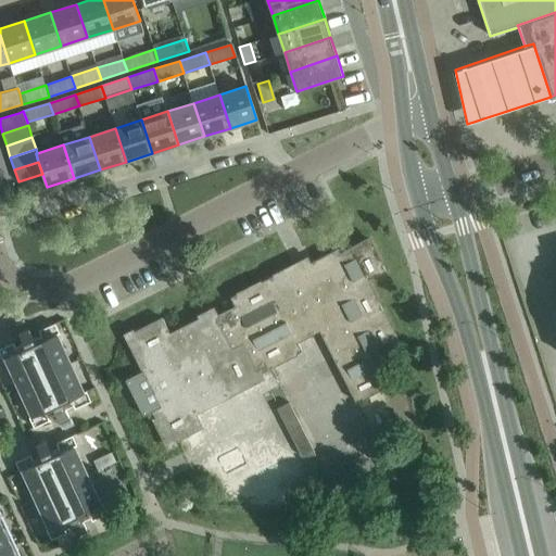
[(154,419),(168,447),(177,443),(176,442),(205,427),(194,406),(224,392),(226,395),(260,378),(251,361),(261,356),(267,369),(302,352),(298,344),(320,332),(356,401),(388,384),(373,356),(399,342),(367,280),(386,270),(369,239),(340,253),(338,249),(305,265),(311,276),(302,280),(293,265),(230,298),(235,306),(216,315),(213,308),(198,317),(199,318),(169,332),(162,318),(135,332),(134,330),(126,335),(140,363),(141,363),(146,370),(126,380),(143,415),(152,411),(155,418),(154,419)]
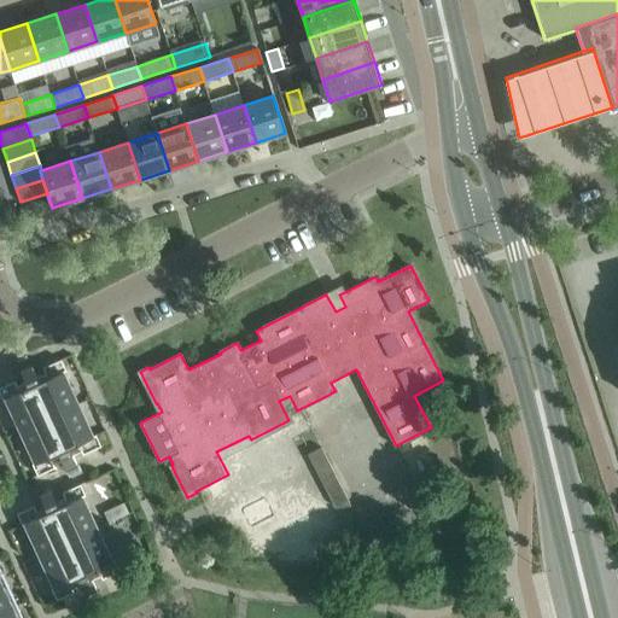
[(0,388),(0,392),(4,400),(6,398),(36,462),(33,464),(38,474),(56,467),(51,456),(59,453),(63,459),(73,454),(70,448),(79,444),(83,454),(101,445),(95,435),(92,436),(63,372),(66,371),(62,360),(44,367),(48,378),(40,382),(36,375),(27,380),(29,386),(21,391),(16,380),(0,388)]
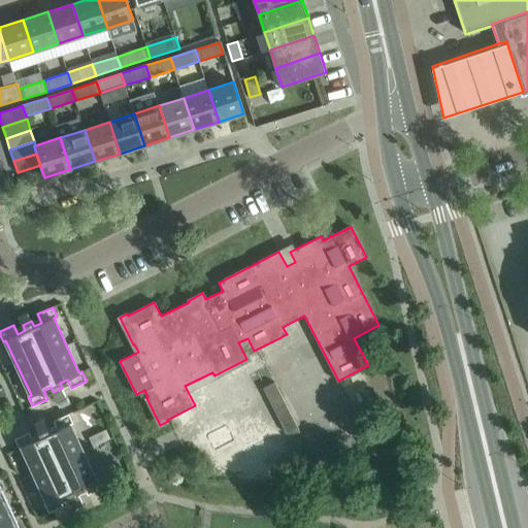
[(273,383),(262,388),(281,423),(285,433),(300,432),(274,382),(273,383)]
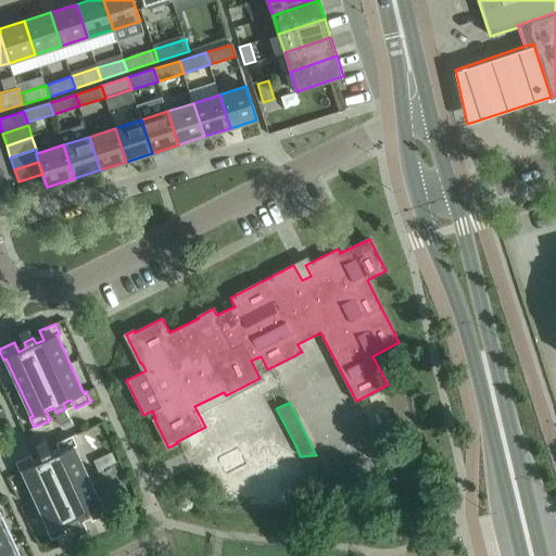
[(92,520),(109,514),(103,503),(100,505),(74,447),(77,445),(72,436),(57,443),(61,452),(52,456),(50,451),(41,455),(43,459),(35,464),(30,455),(15,462),(20,472),(23,470),(50,528),(47,529),(51,540),(67,532),(63,523),(71,519),(73,525),(83,520),(80,515),(88,512),(92,520)]
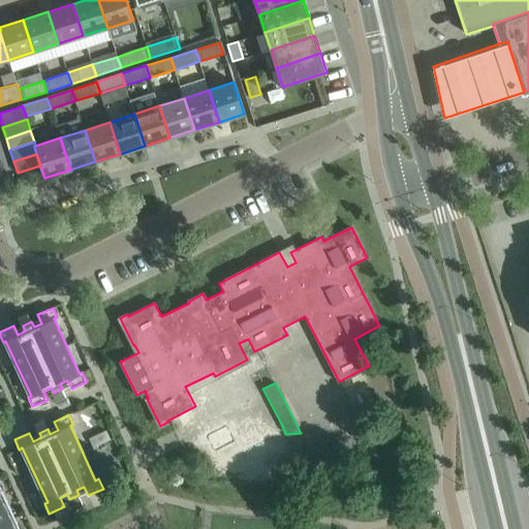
[(321,449),(311,454),(315,467),(327,463),(321,449)]
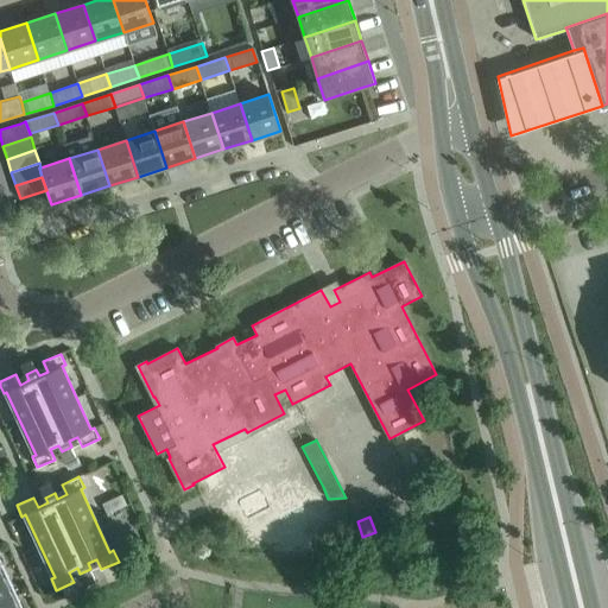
[(0,607),(16,607),(0,572),(0,565),(0,564),(0,607)]
